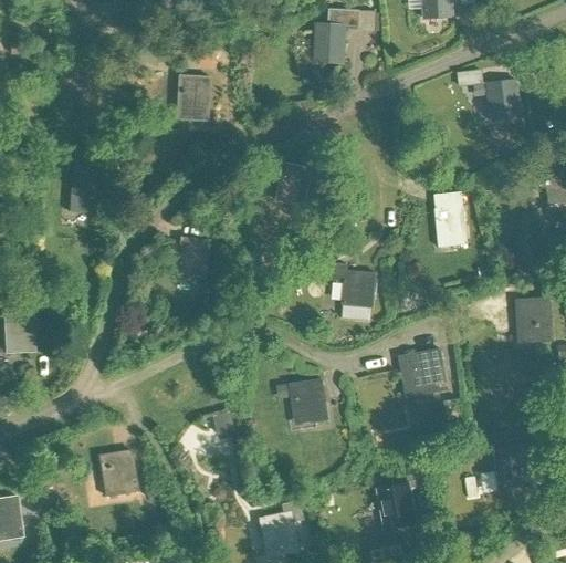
[(423,0),(425,19),(453,18),(451,0),(423,0)]
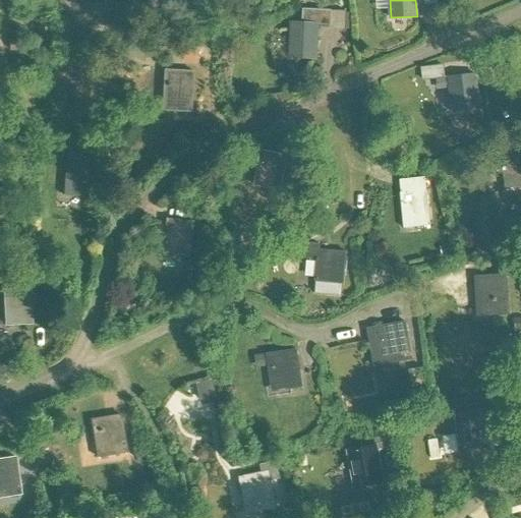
[(314,59),(316,25),(316,23),(331,23),(332,9),(303,7),(302,20),(290,19),(287,58),(314,59)]
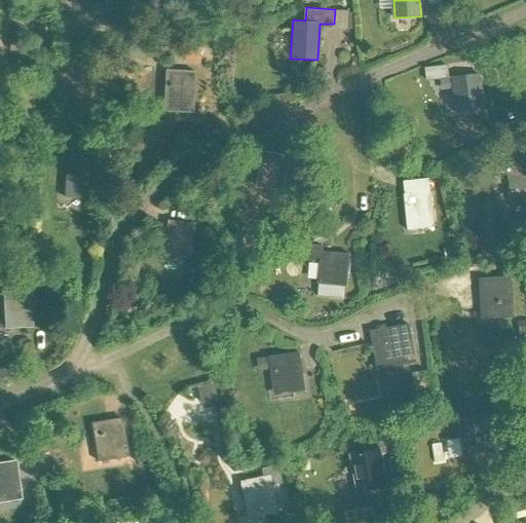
[(24,47),(22,36),(7,38),(9,49),(24,47)]
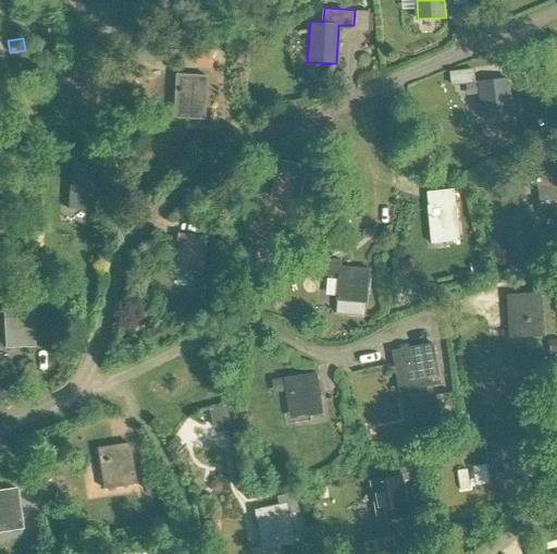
[(195,65),(212,66),(213,51),(196,50),(195,65)]
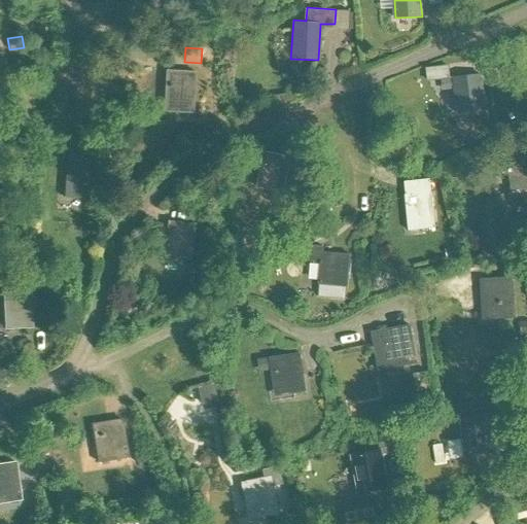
[(189,114),(192,73),(164,71),(161,112),(189,114)]
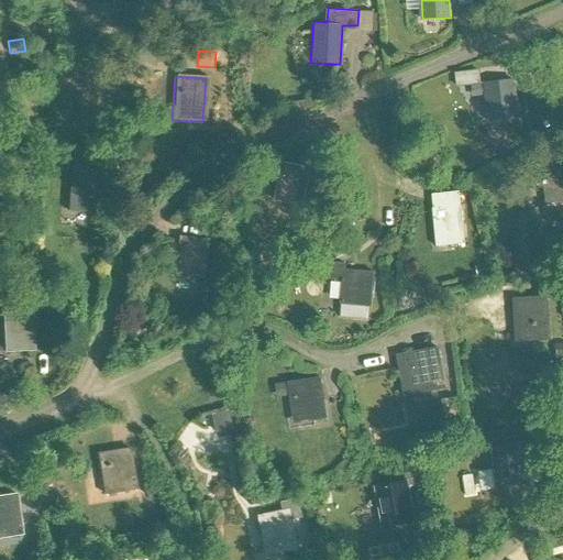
[(489,122),(517,118),(511,80),(483,84),(489,122)]
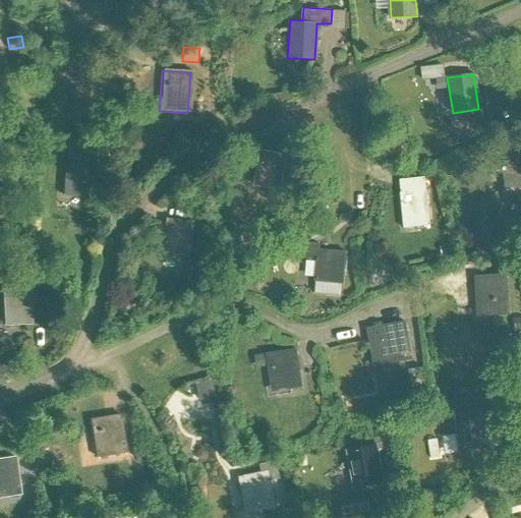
[(67,137),(63,195),(92,197),(96,139),(67,137)]
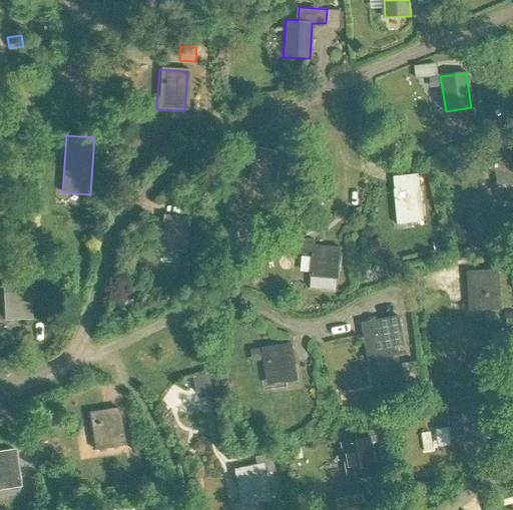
[(275,189),(282,154),(257,149),(249,185),(275,189)]
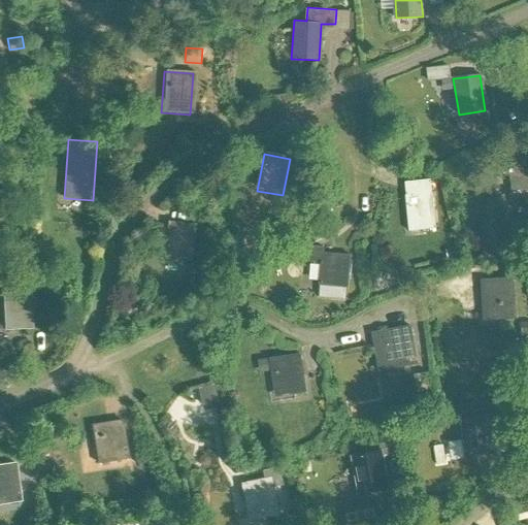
[(513,191),(527,188),(527,158),(509,161),(513,191)]
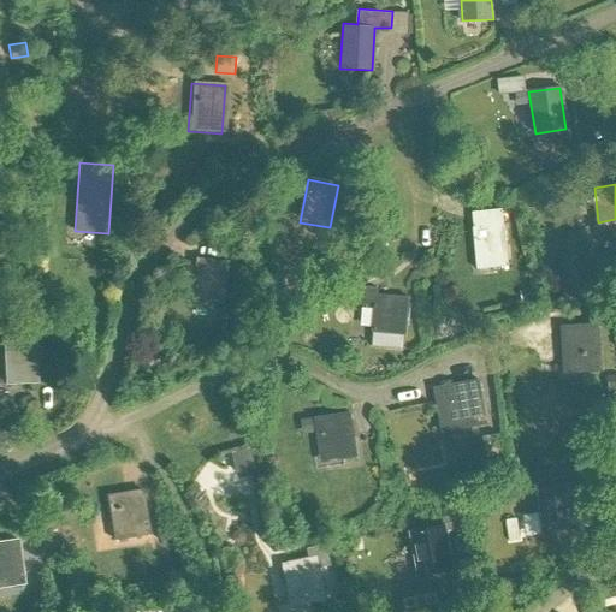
[(501,207),(469,212),(472,230),(478,272),(508,268),(503,226),(501,207)]
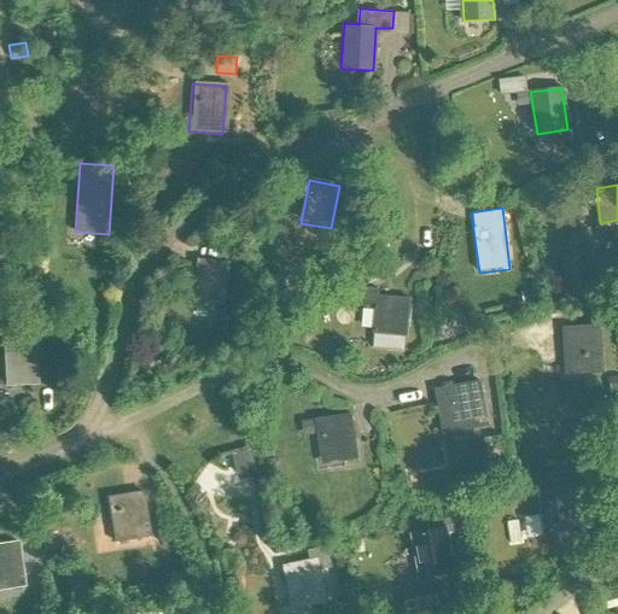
[(220,307),(225,264),(194,262),(190,303),(220,307)]
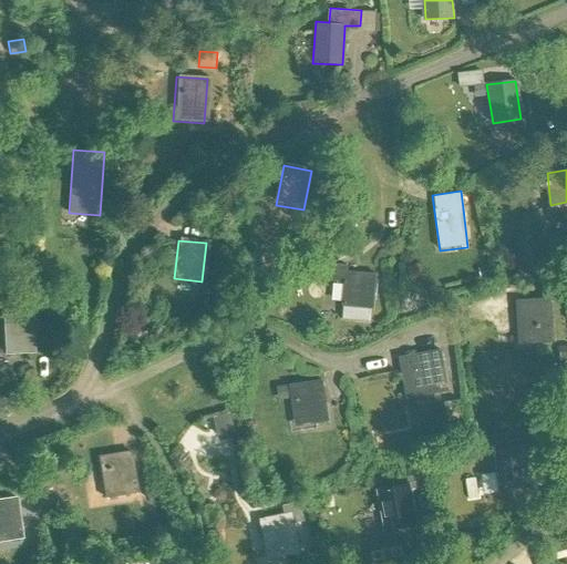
[(348,244),(336,248),(340,259),(352,255),(348,244)]
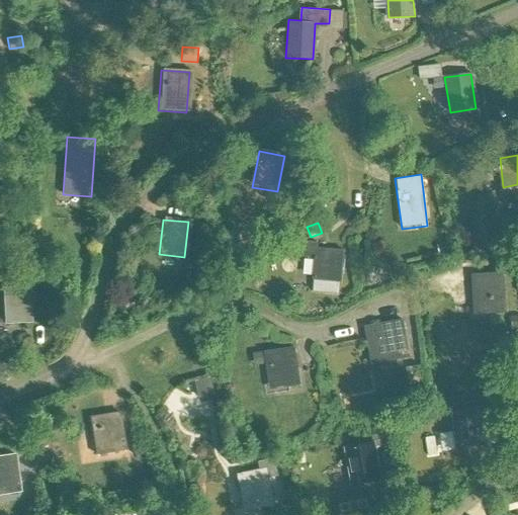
[(440,252),(452,249),(451,241),(438,243),(440,252)]
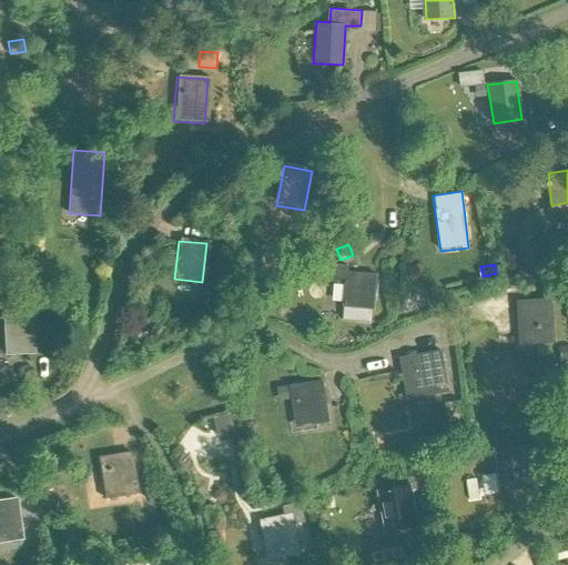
[(374,310),(376,275),(347,274),(347,268),(332,266),(330,283),(343,284),(343,286),(344,286),(343,309),(374,310)]
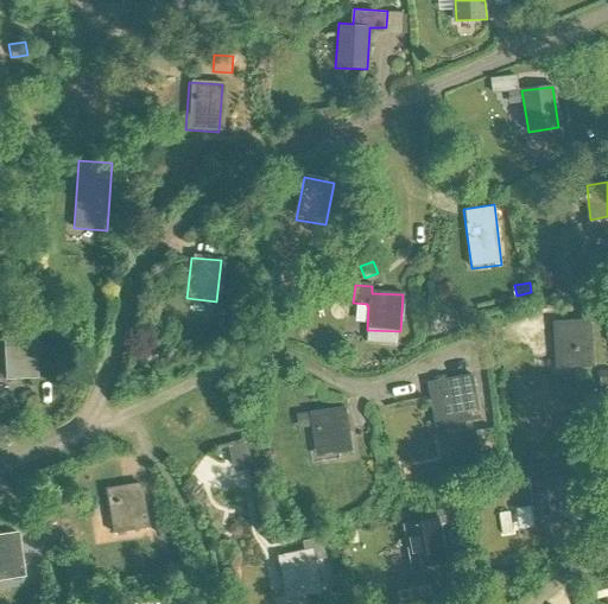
[(215,324),(227,335),(235,325),(223,315),(215,324)]
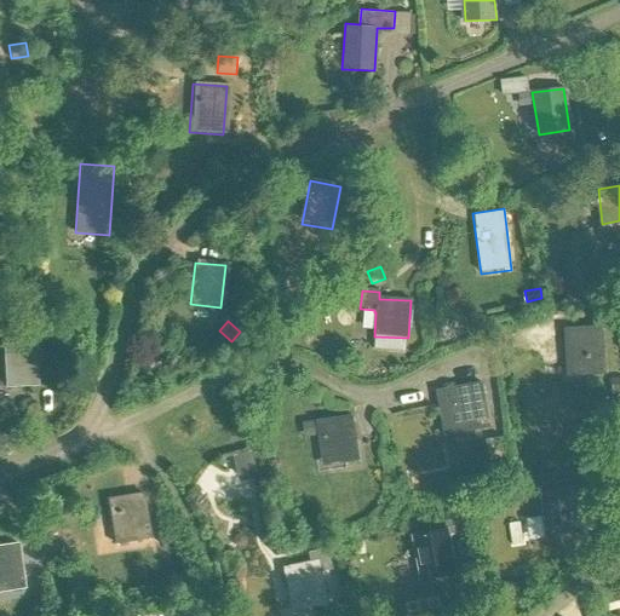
[(569,376),(603,374),(601,329),(566,332),(569,376)]
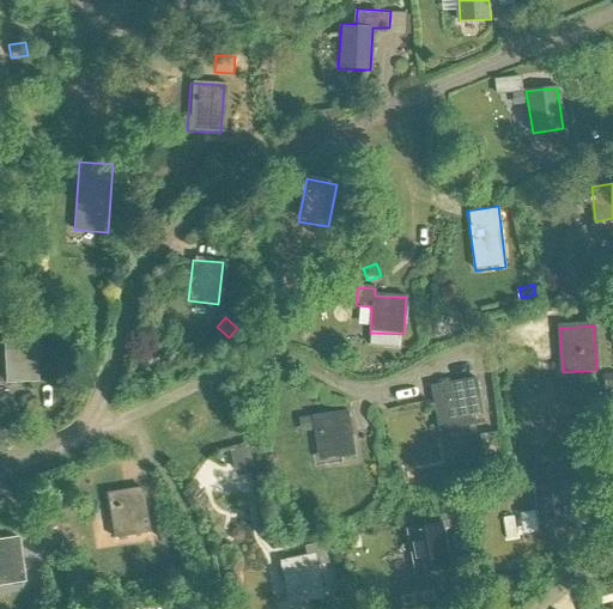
[(4,339),(5,382),(38,379),(36,336),(4,339)]
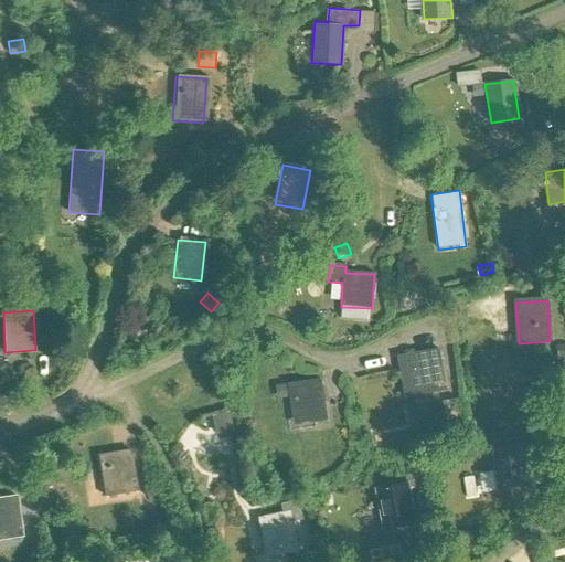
[(415,398),(446,391),(437,350),(406,357),(415,398)]
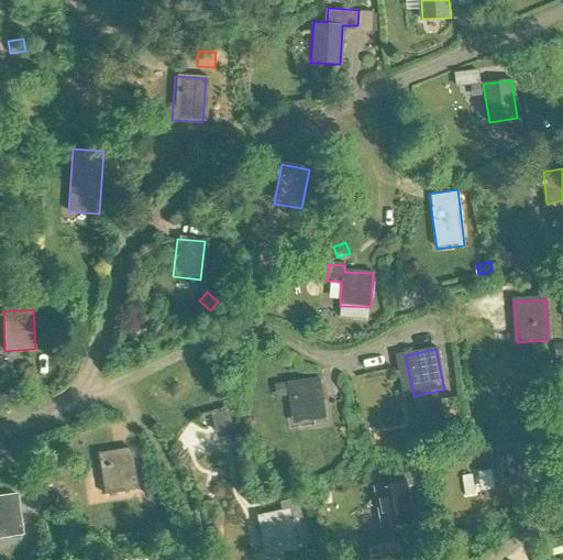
[(288,382),(293,409),(306,407),(308,421),(329,418),(321,376),(288,382)]
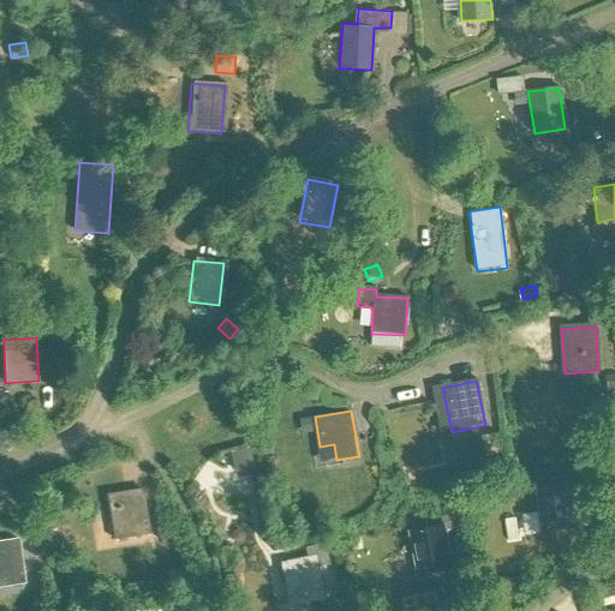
[(488,438),(490,454),(502,451),(500,436),(488,438)]
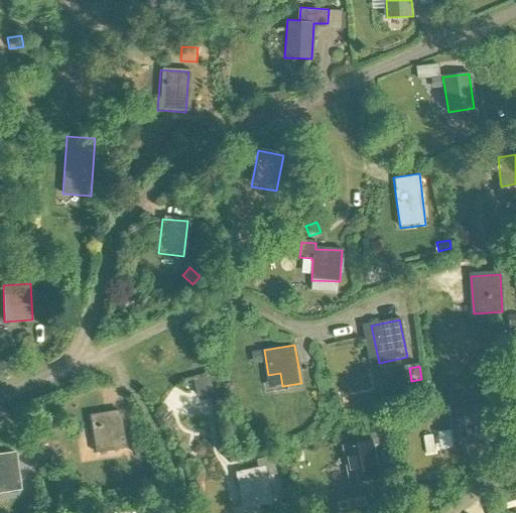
[(199,394),(213,391),(209,374),(195,378),(199,394)]
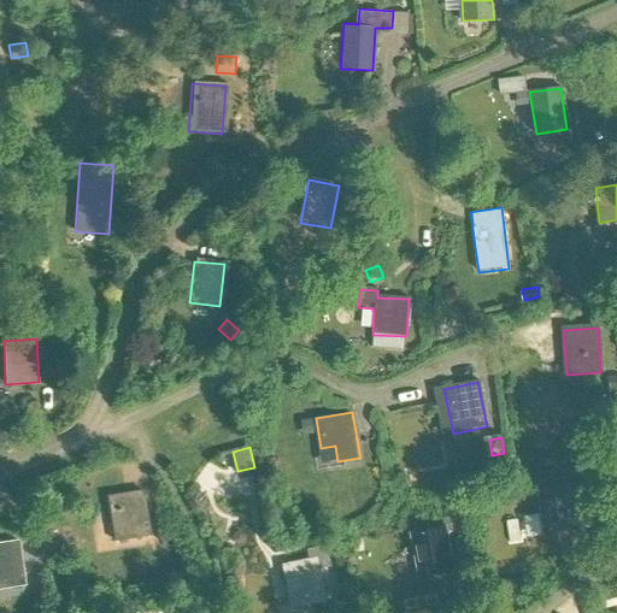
[(573,463),(575,478),(594,476),(591,455),(573,463)]
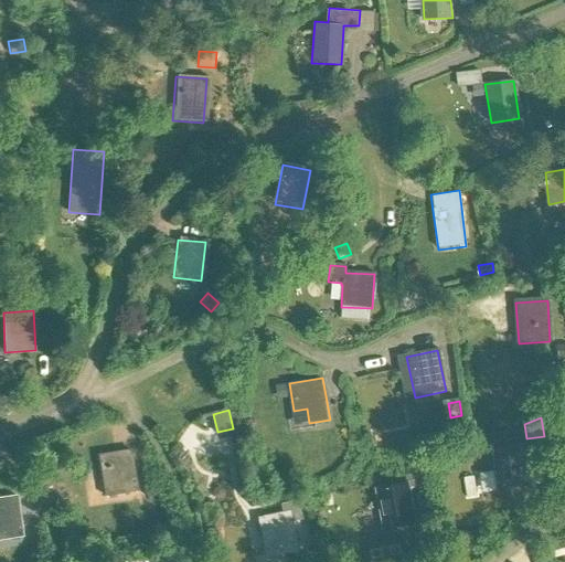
[(500,491),(529,487),(523,447),(493,452),(500,491)]
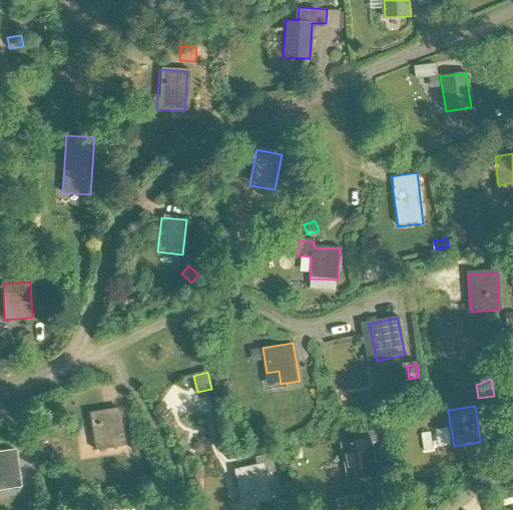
[(92,452),(120,446),(113,411),(85,417),(92,452)]
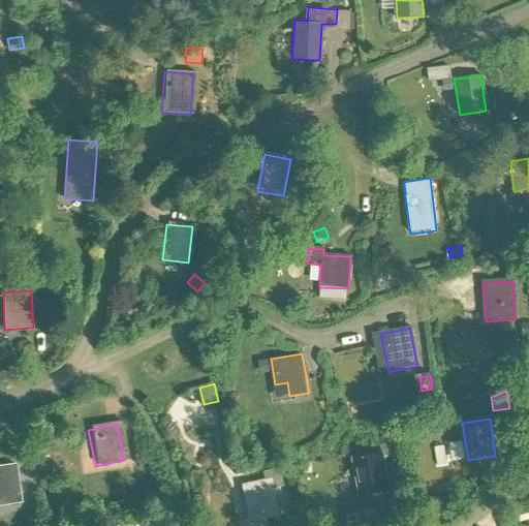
[(382,455),(395,453),(393,440),(380,442),(382,455)]
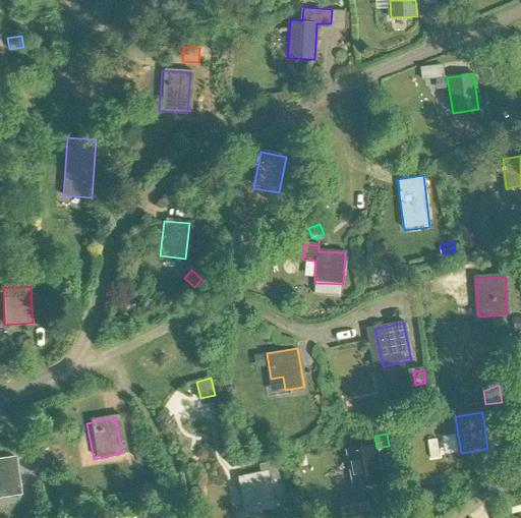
[(146,456),(143,444),(132,446),(134,458),(146,456)]
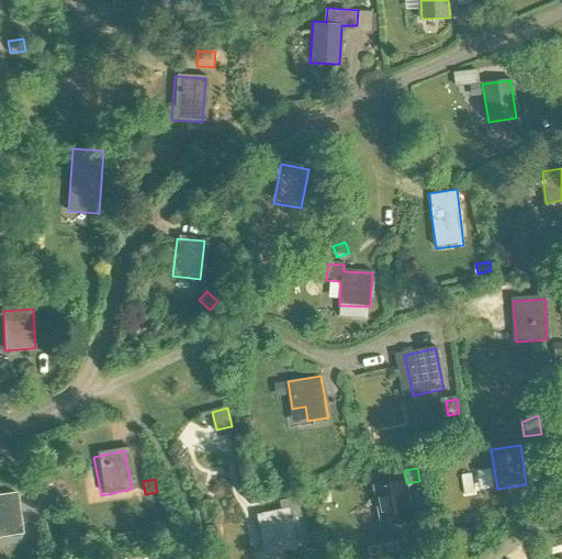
[(382,528),(411,522),(403,483),(374,489),(382,528)]
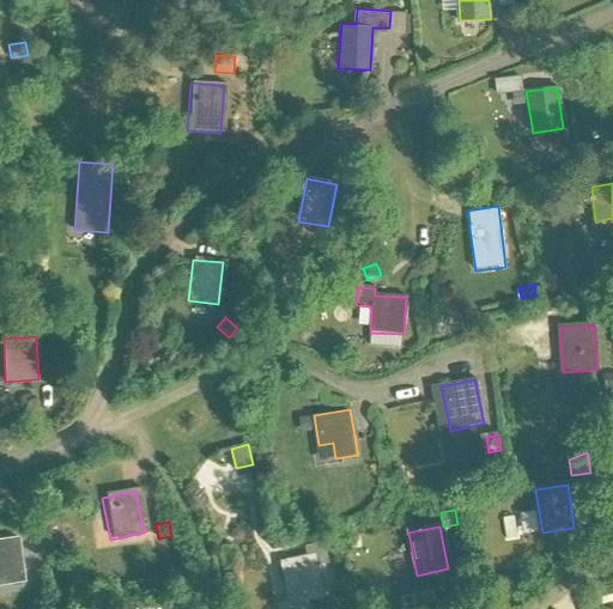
[(0,570),(2,583),(25,579),(18,535),(0,537),(0,570)]
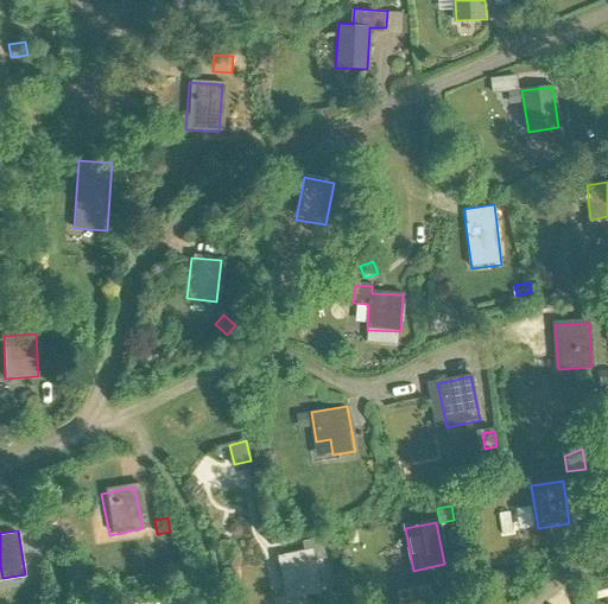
[(277,554),(286,597),(320,590),(312,558),(324,555),(320,536),(302,540),(304,548),(277,554)]
